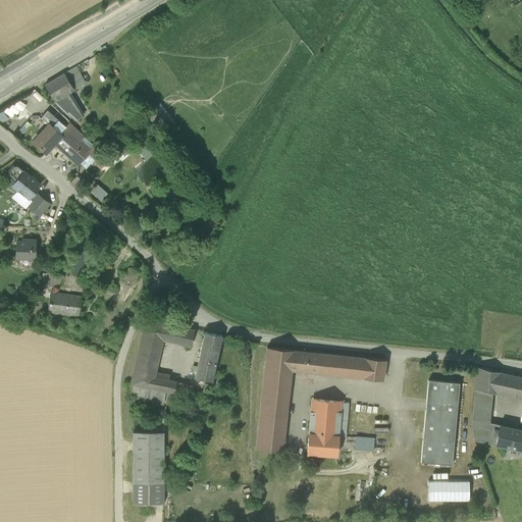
[(64,73),(70,85),(82,77),(74,67),(64,73)]
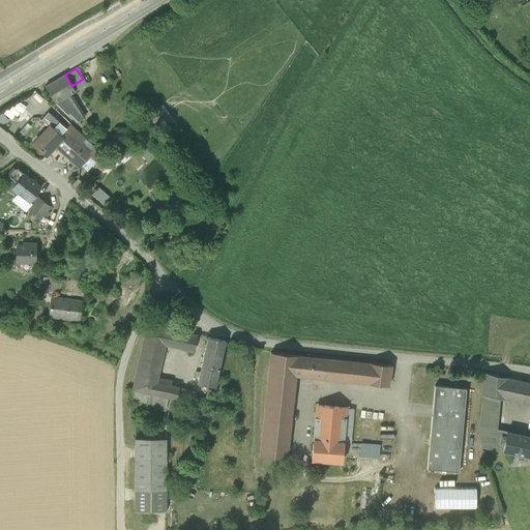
[(46,86),(55,104),(64,97),(76,91),(71,86),(65,75),(46,86)]
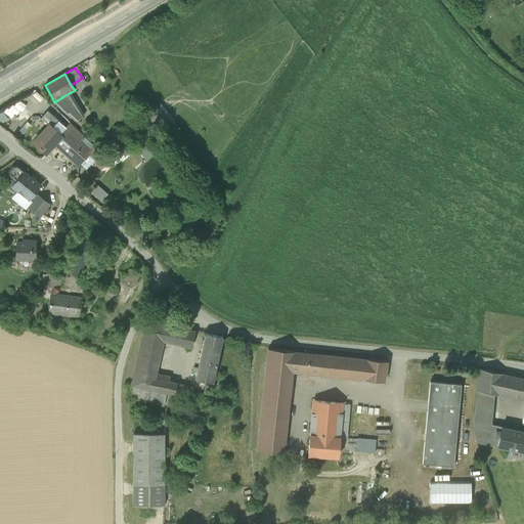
[(71,85),(75,90),(85,84),(82,78),(71,85)]
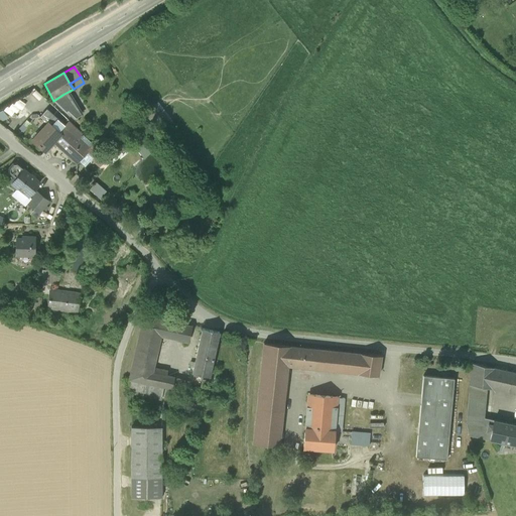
[(53,101),(74,119),(79,116),(69,101),(62,95),(53,101)]
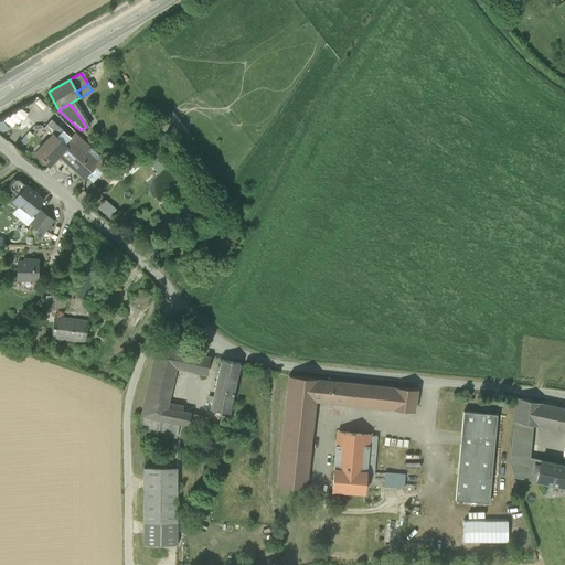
[(173,113),(167,118),(182,137),(189,131),(173,113)]
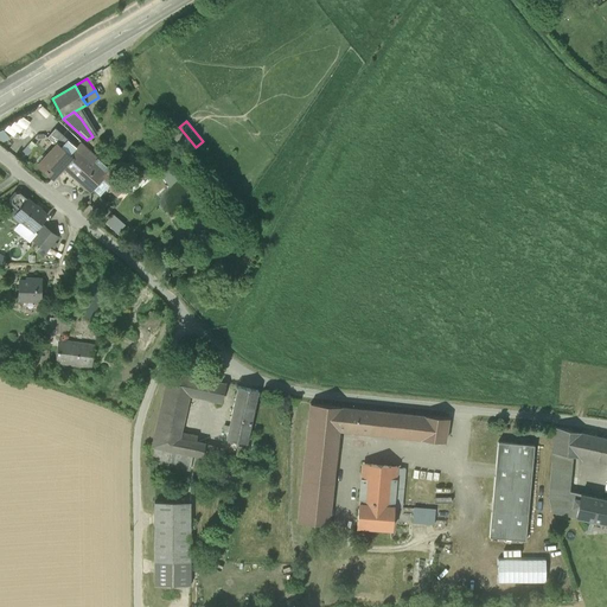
[(196,147),(179,127),(170,133),(187,154),(196,147)]
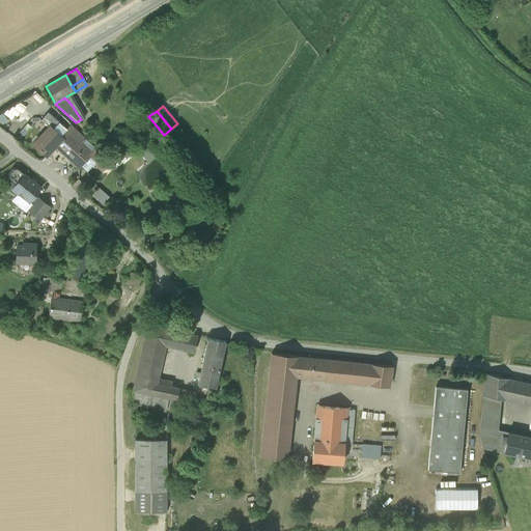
[(55,129),(58,132),(63,127),(48,113),(42,120),(50,127),(54,131),(55,129)]
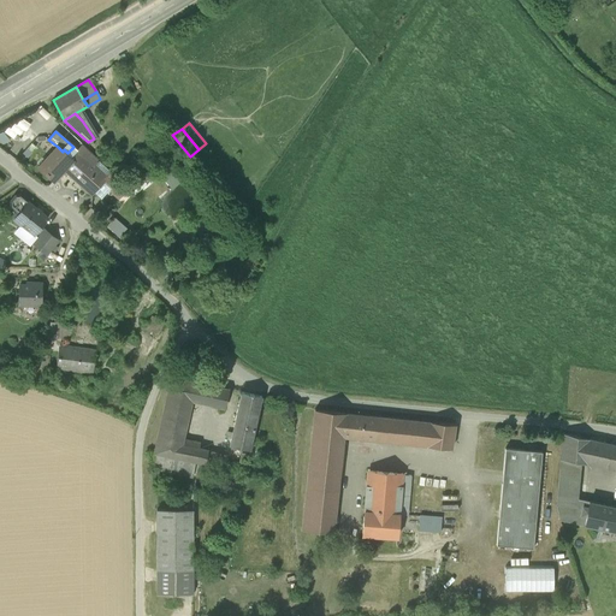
[(4,132),(0,132),(0,142),(3,144),(10,141),(4,132)]
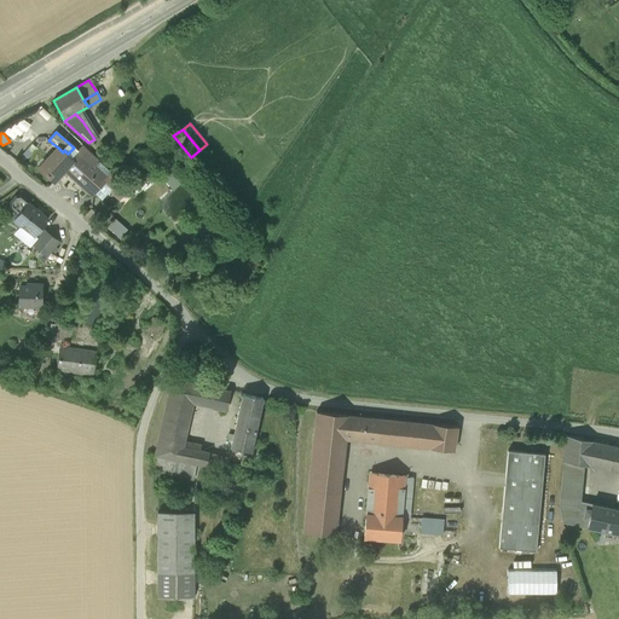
[(76,152),(93,167),(99,161),(82,146),(76,152)]
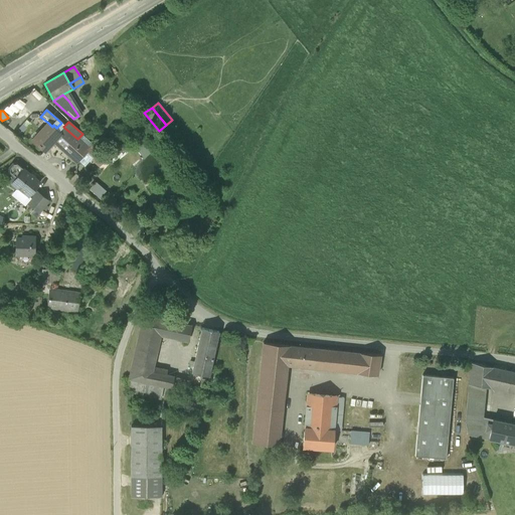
[(45,151),(58,136),(60,134),(58,133),(52,127),(48,123),(33,139),(36,142),(35,142),(45,151)]
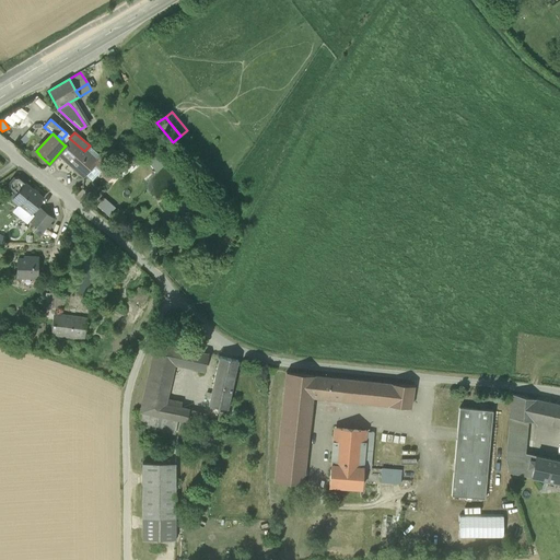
[(69,138),(63,144),(66,146),(63,148),(65,150),(62,155),(61,155),(62,156),(76,170),(76,172),(77,173),(79,174),(81,174),(84,176),(85,175),(95,164),(102,171),(109,178),(116,171),(101,156),(95,162),(84,151),(69,138)]
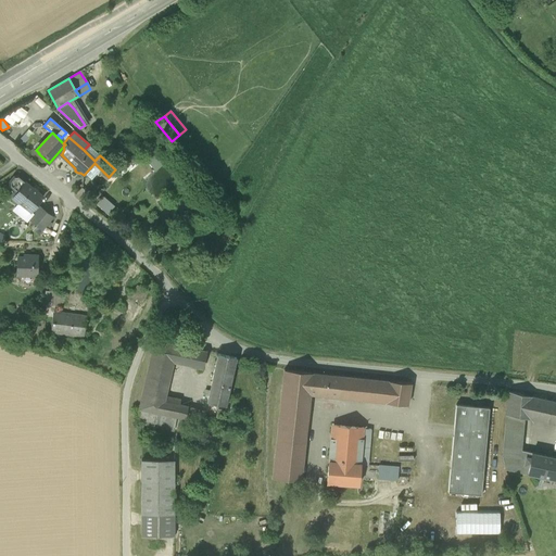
[(95,161),(100,155),(89,144),(84,150),(95,161)]
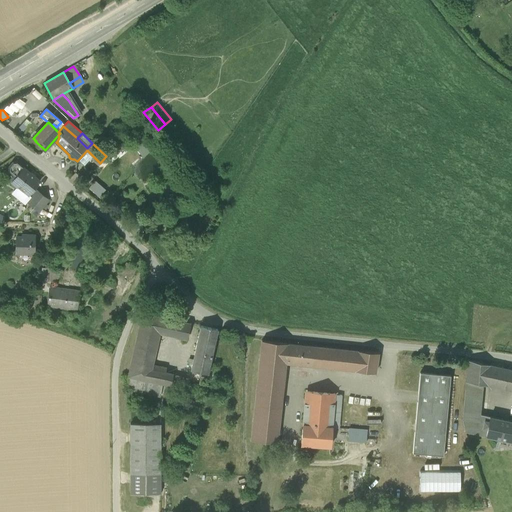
[(122,153),(114,144),(104,153),(112,162),(122,153)]
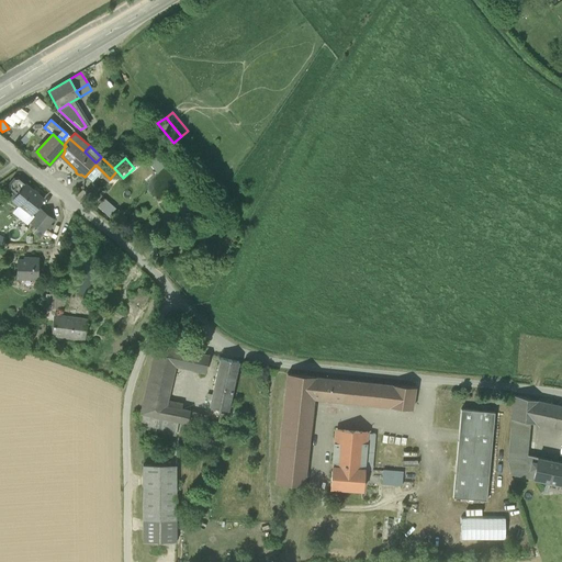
[(96,165),(86,176),(92,182),(100,175),(102,171),(96,165)]
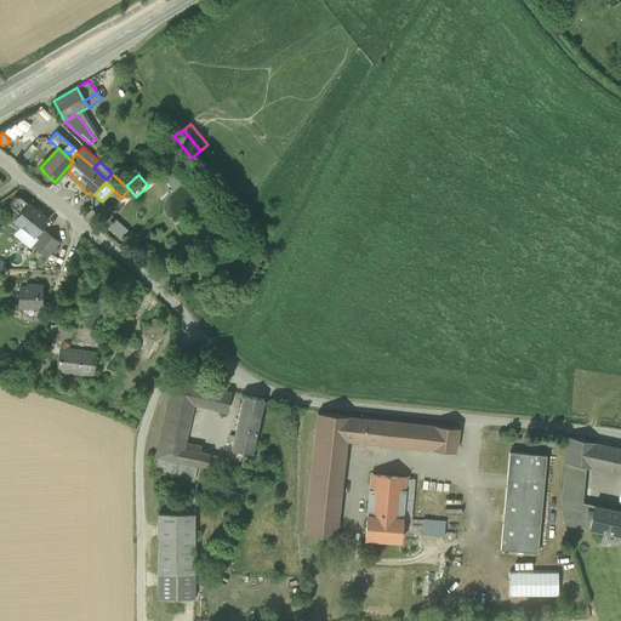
[(119,200),(121,198),(113,189),(110,193),(119,200)]
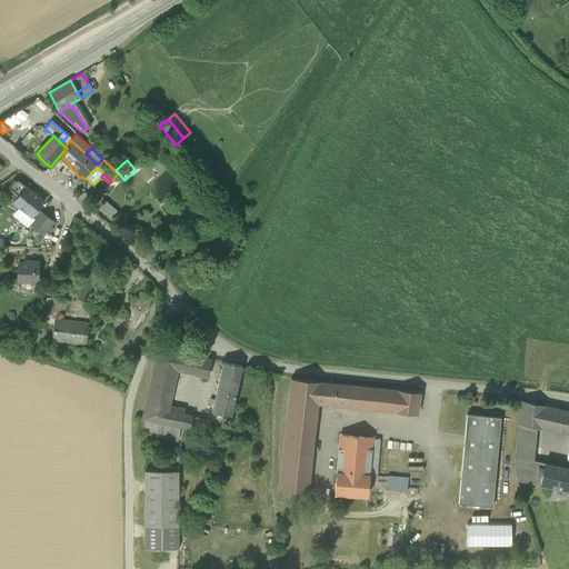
[(10,191),(17,196),(19,196),(26,187),(26,186),(19,180),(15,180),(10,186),(10,191)]
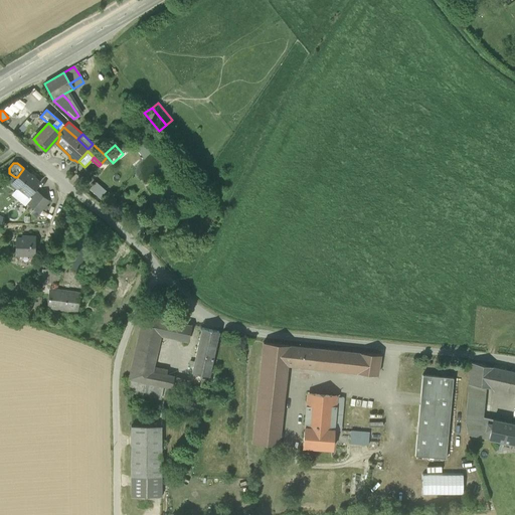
[(40,182),(23,169),(17,177),(15,177),(11,181),(12,185),(16,188),(17,188),(19,188),(29,196),(40,182)]
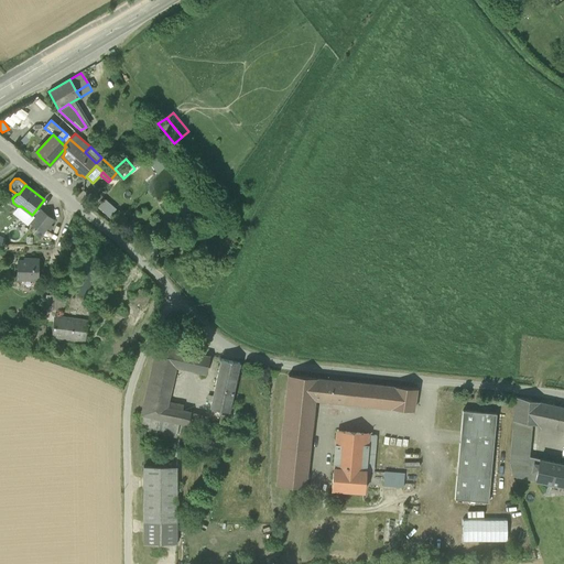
[(116,209),(105,198),(97,207),(109,217),(116,209)]
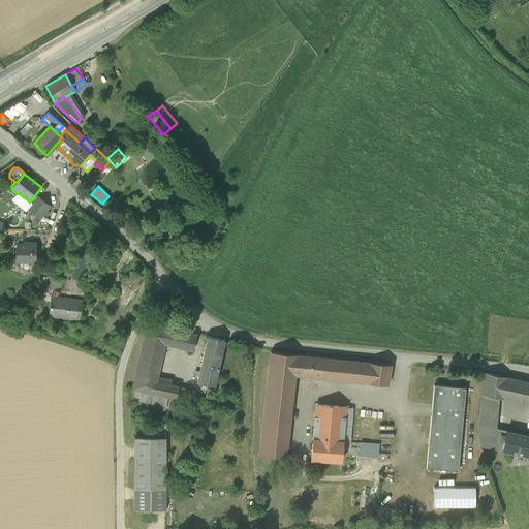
[(33,204),(30,201),(20,193),(18,193),(11,200),(26,213),(29,209),(33,204)]
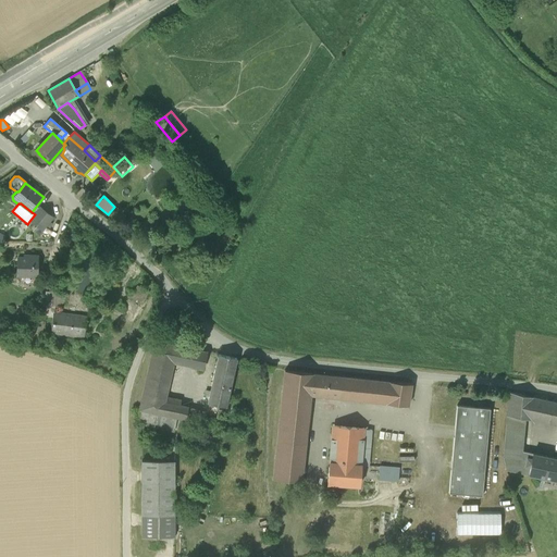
[(38,226),(42,230),(52,218),(40,208),(35,214),(31,220),(38,226)]
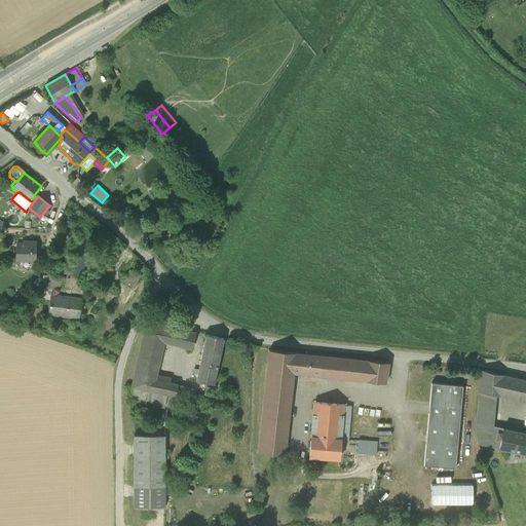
[(15,260),(35,261),(36,242),(28,242),(28,245),(16,243),(15,260)]
